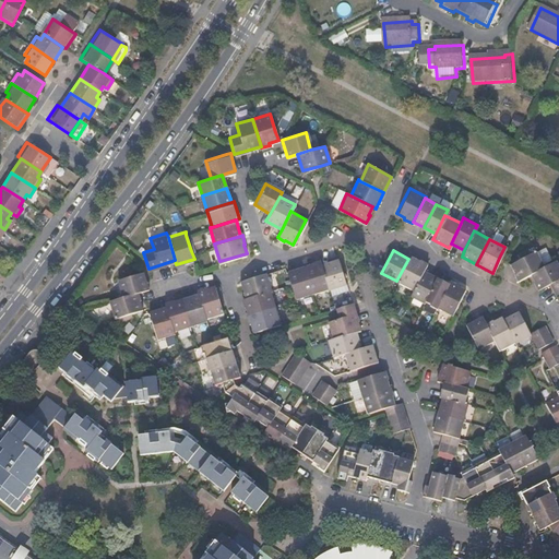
[(510,263),(518,278),(531,272),(544,265),(536,250),(510,263)]
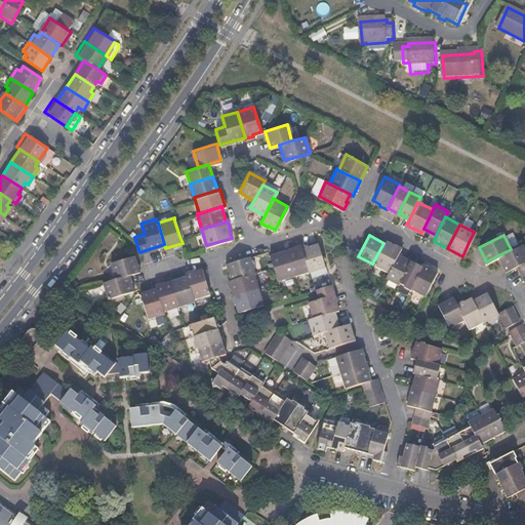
[(385,240),(384,243),(372,264),(387,272),(397,253),(399,247),(385,240)]
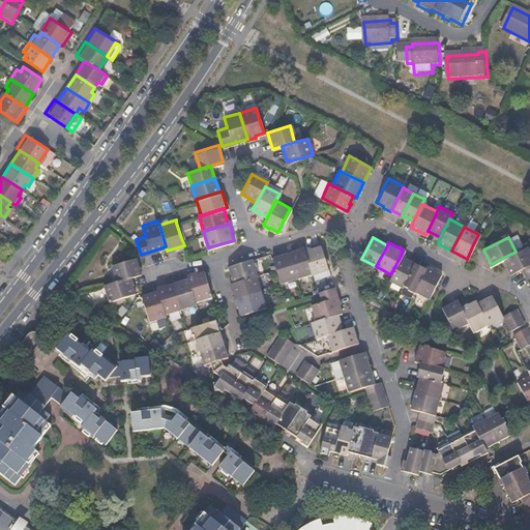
[(327,268),(320,245),(304,249),(312,273),(327,268)]
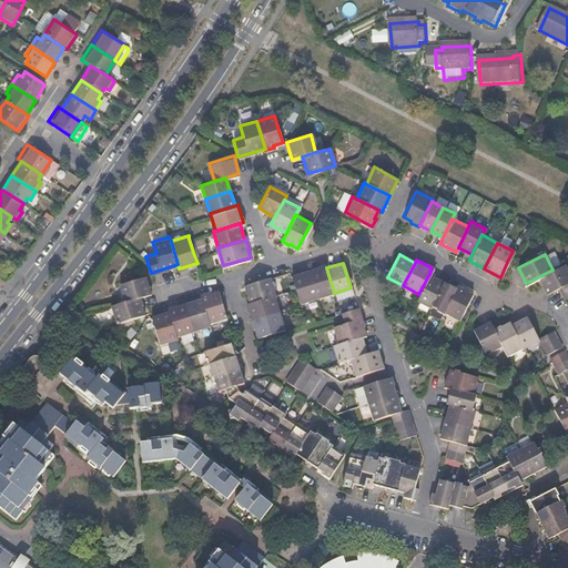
[(546,293),(558,286),(567,281),(567,270),(565,264),(553,270),(539,276),(543,284),(541,285),(546,293)]
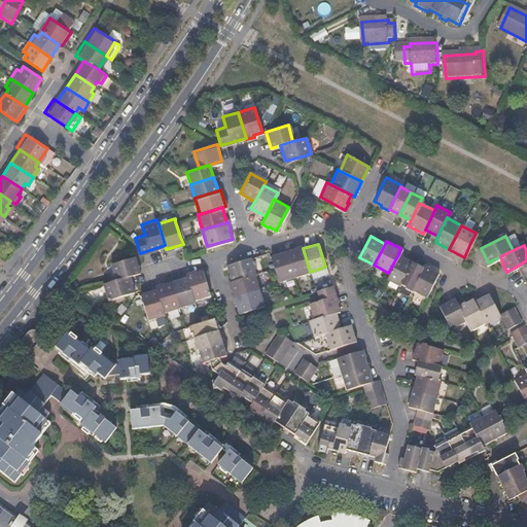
[(310,272),(303,248),(302,246),(286,250),(293,276),(310,272)]
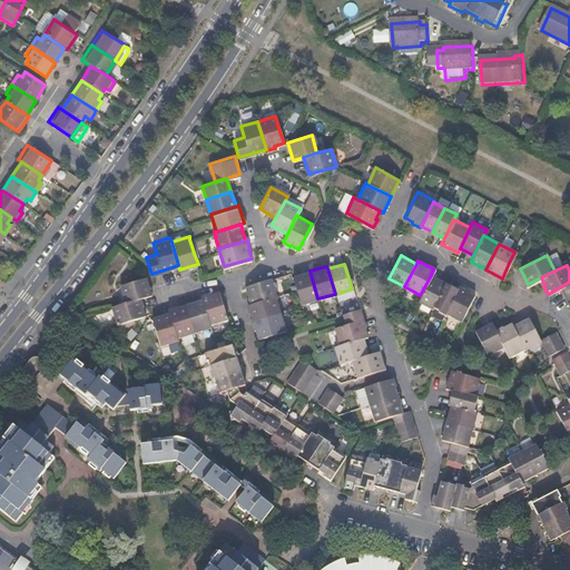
[(292,276),(296,288),(301,304),(317,298),(310,271),(292,276)]
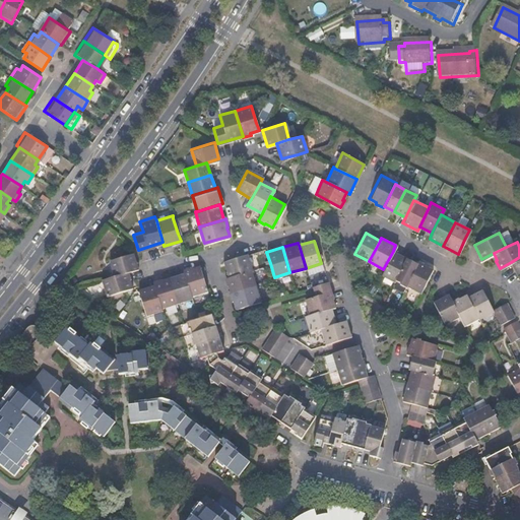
[(112,258),(117,273),(128,270),(138,266),(133,251),(131,252),(112,258)]
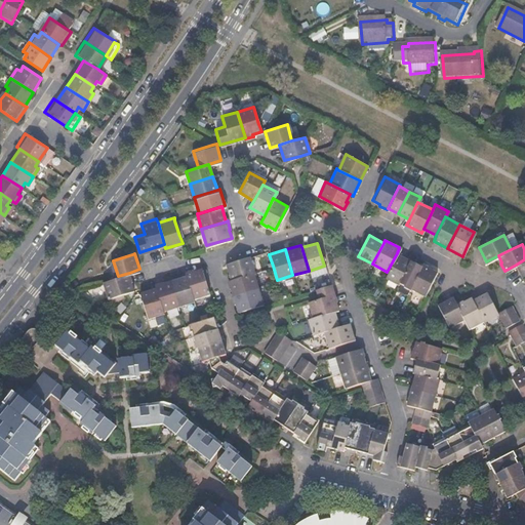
[(397,253),(387,272),(384,278),(397,284),(398,283),(409,259),(397,253)]
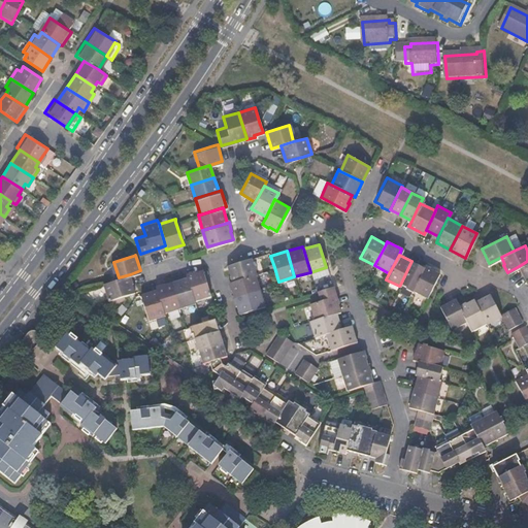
[(255,273),(251,258),(226,264),(231,281),(255,273)]
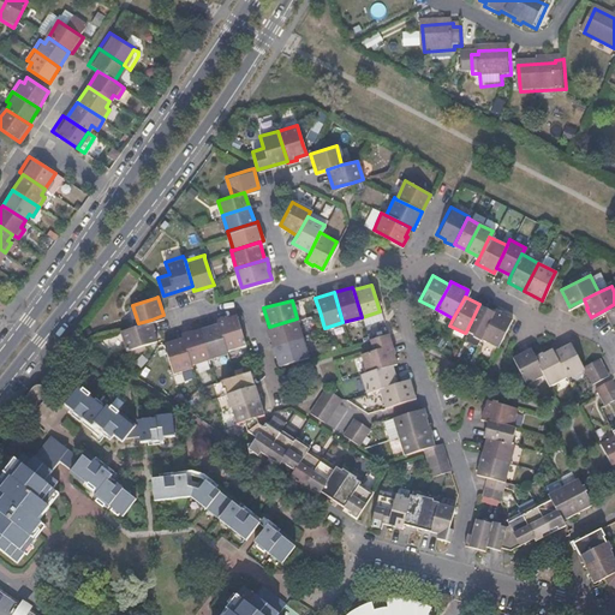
[(478,338),(493,310),(479,304),(466,332),(478,338)]
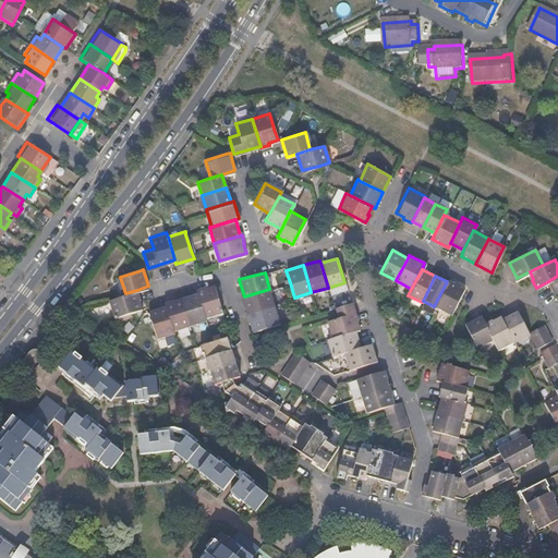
[(557,276),(548,281),(556,295),(557,294),(557,276)]
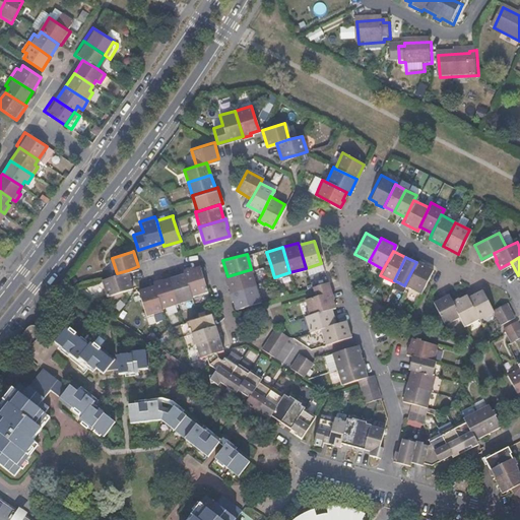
[(417,260),(416,262),(404,285),(419,294),(432,269),(425,265),(426,264),(417,260)]
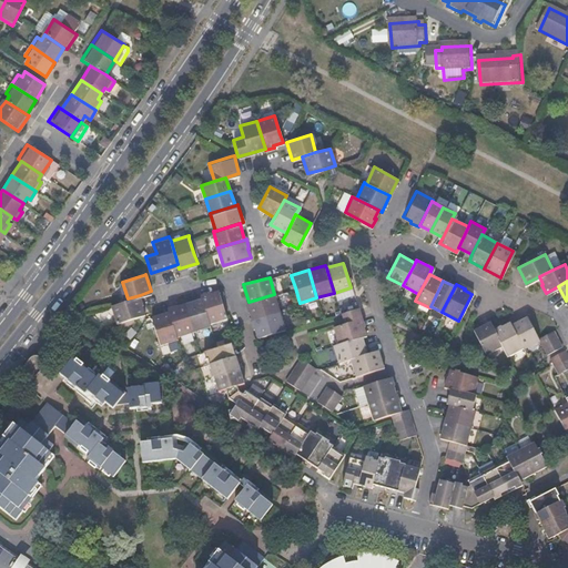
[(201,293),(202,296),(210,321),(226,316),(219,288),(201,293)]
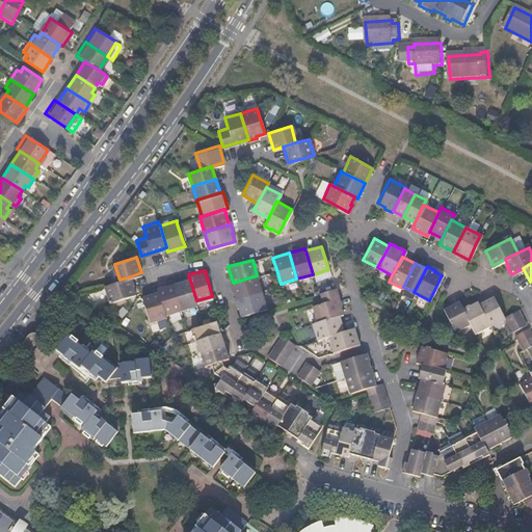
[(257,275),(233,283),(231,284),(235,299),(262,291),(257,275)]
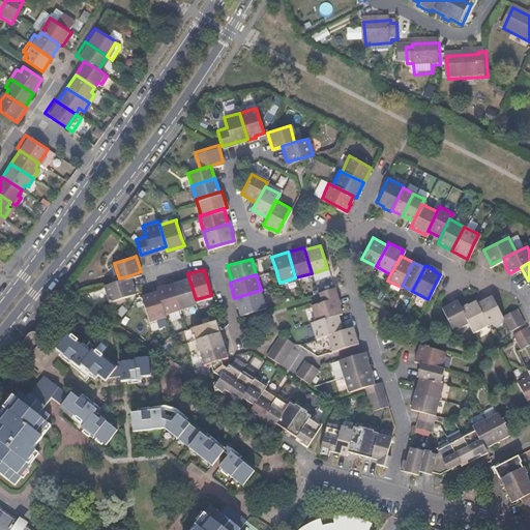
[(130,275),(119,278),(105,284),(110,299),(136,291),(130,275)]
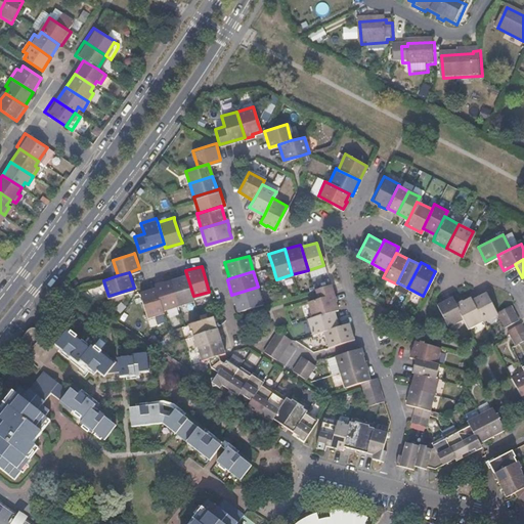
[(178,304),(193,299),(193,296),(186,273),(170,277),(178,304)]
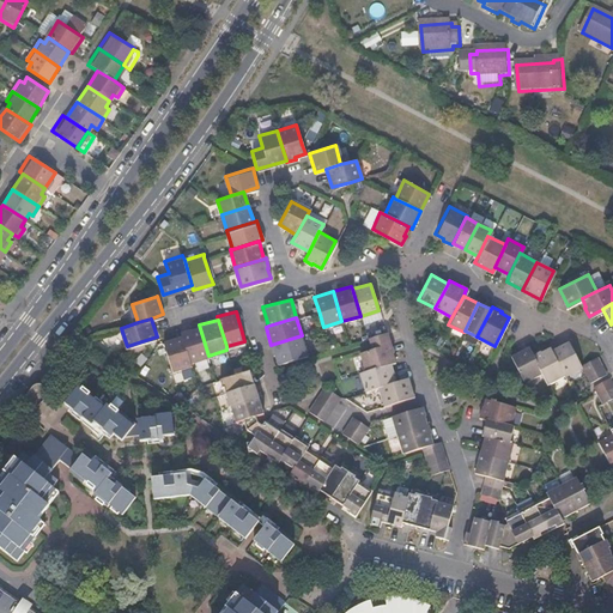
[(208,356),(199,325),(190,327),(190,326),(181,329),(182,334),(190,362),(208,356)]
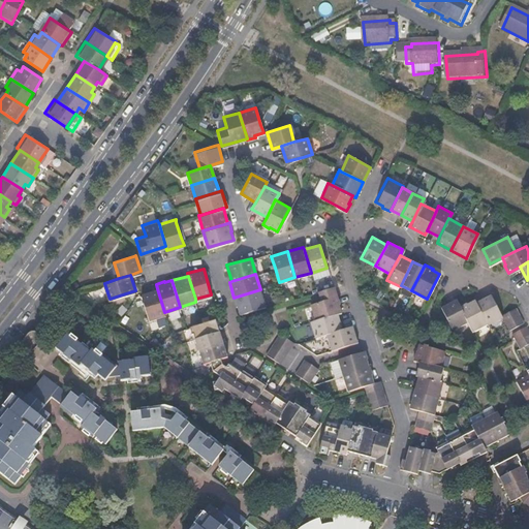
[(164,312),(157,288),(142,292),(150,319),(165,314),(164,312)]
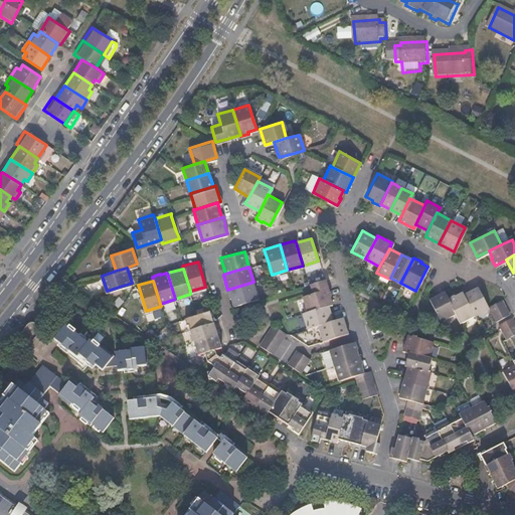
[(230,298),(232,306),(259,298),(253,282),(227,290),(226,290),(228,298),(230,298)]
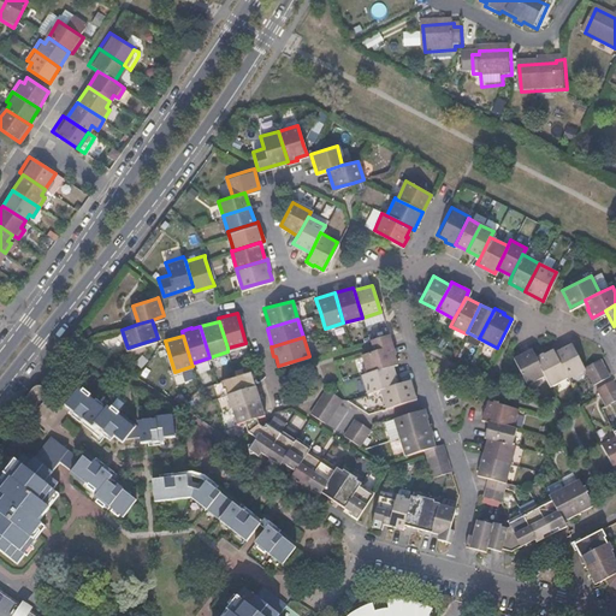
[(584,366),(572,342),(554,351),(566,377),(584,367),(584,366)]
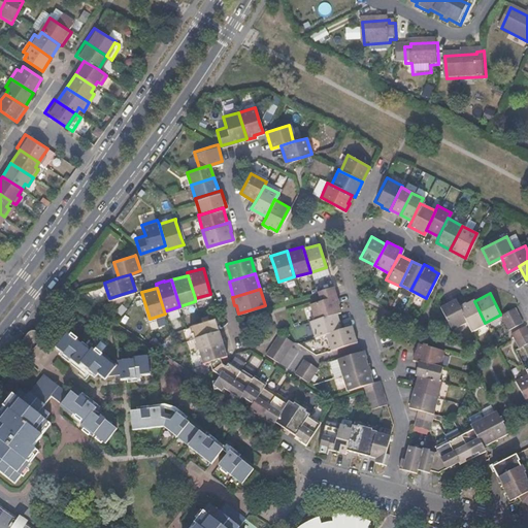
[(339,310),(335,294),(309,302),(314,318),(334,311),(339,310)]
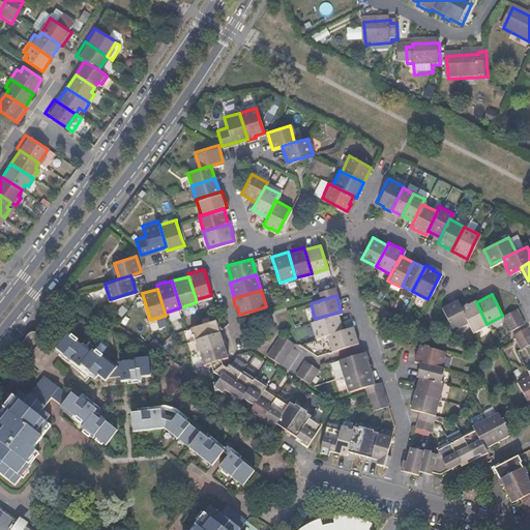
[(457,298),(441,305),(452,328),(467,320),(461,306),(457,298)]
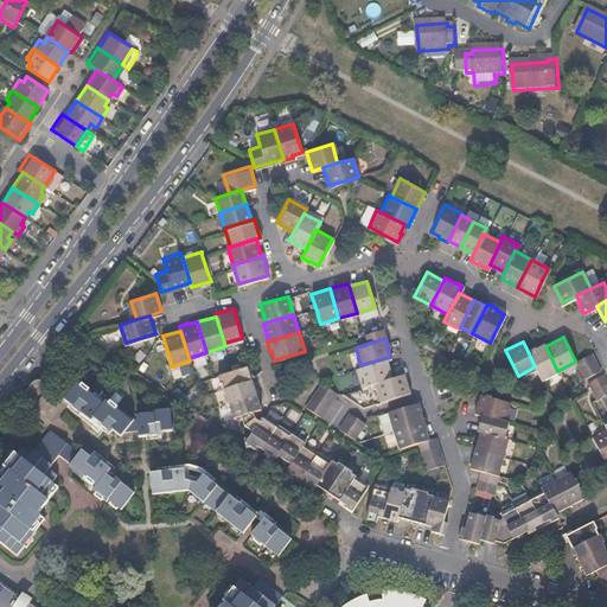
[(542,379),(557,371),(545,346),(543,343),(528,351),(535,366),(542,379)]
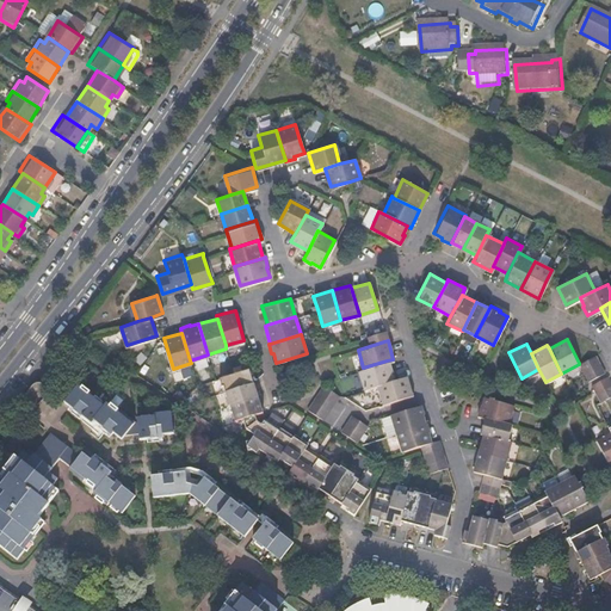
[(579,364),(582,371),(599,363),(594,353),(579,363),(579,364)]
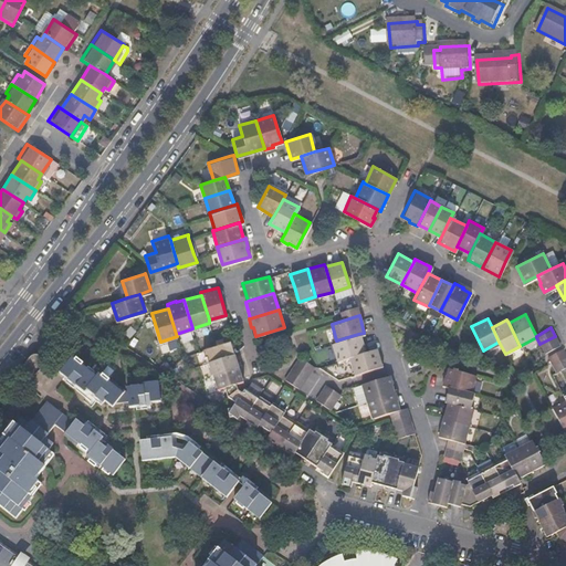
[(331,343),(336,360),(347,356),(364,352),(358,334),(336,341),(331,343)]
